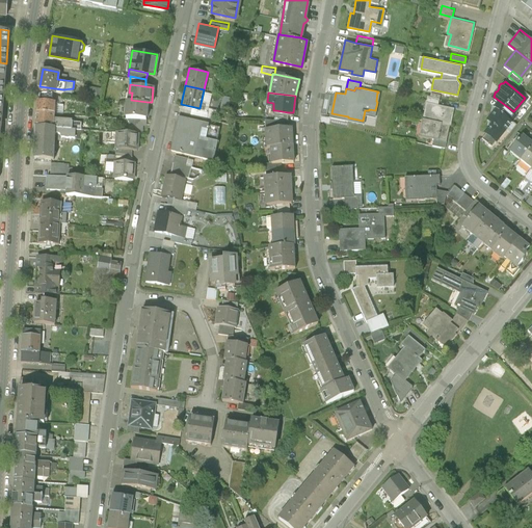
[(429,95),(427,95),(425,101),(437,103),(439,97),(429,95)]
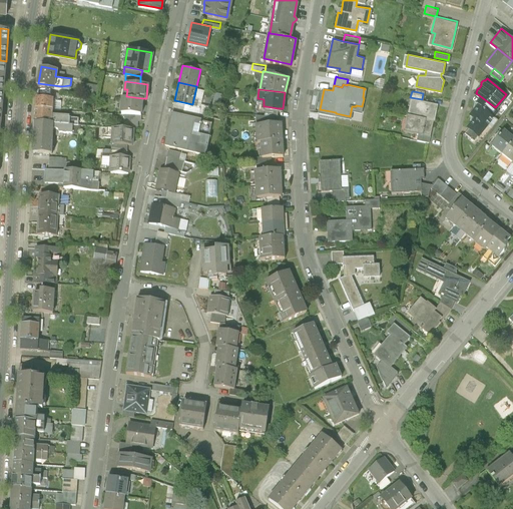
[(49,93),(42,93),(41,96),(36,95),(35,107),(52,108),(53,98),(55,98),(56,94),(56,92),(49,92),(49,93)]
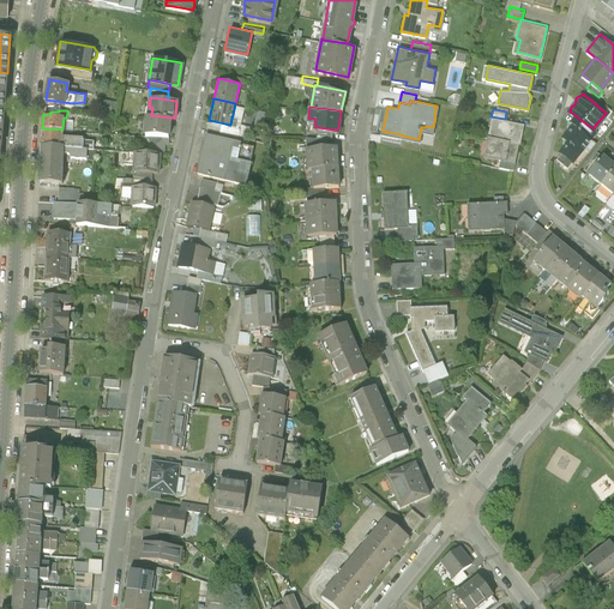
[(593,128),(573,114),(569,119),(590,137),(596,131),(593,128)]
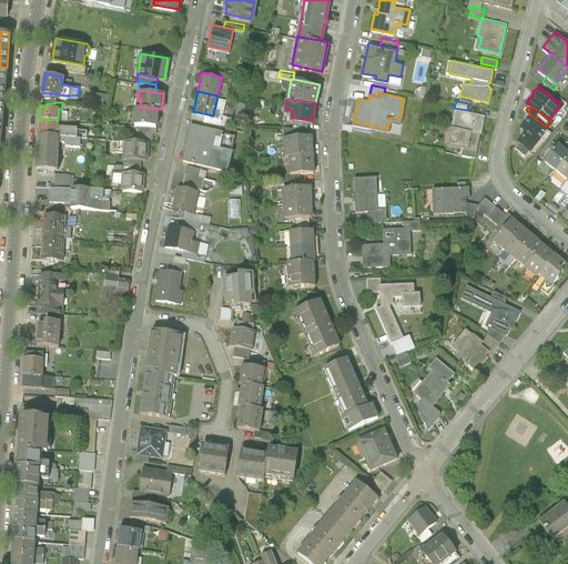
[(140,107),(137,107),(134,123),(154,126),(155,118),(156,118),(158,109),(140,107)]
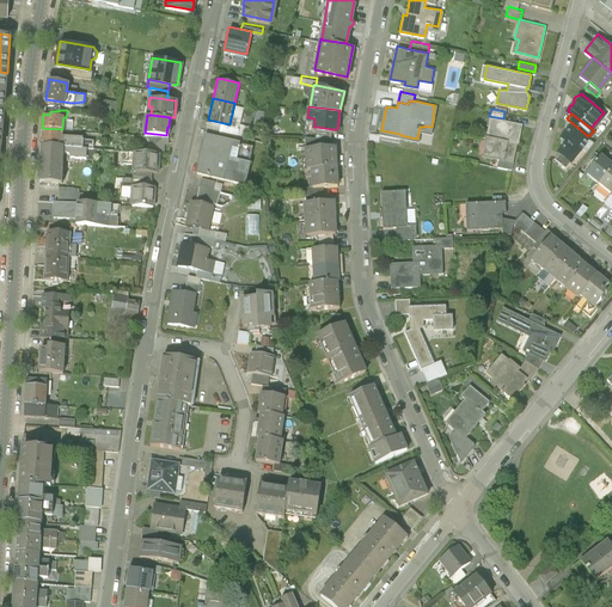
[(503,118),(489,116),(485,135),(516,141),(518,142),(522,123),(503,118)]
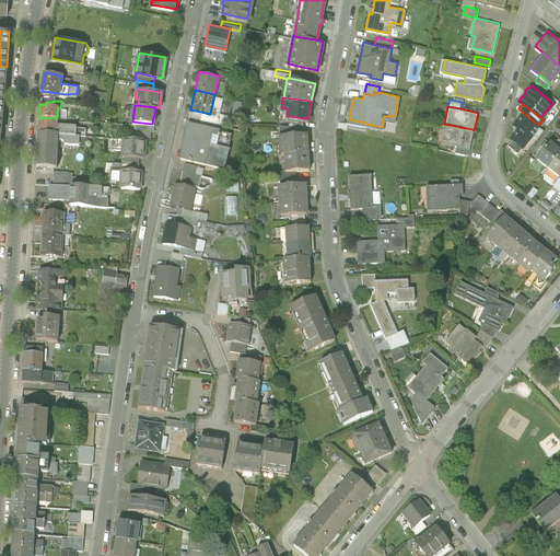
[(518,108),(517,115),(512,122),(514,124),(513,130),(509,135),(512,137),(522,146),(538,125),(518,108)]
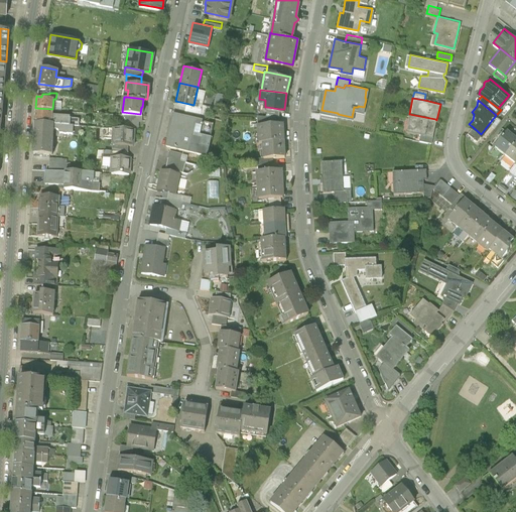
[(52,109),(35,108),(34,121),(53,122),(79,123),(80,117),(70,117),(71,114),(52,113),(52,109)]
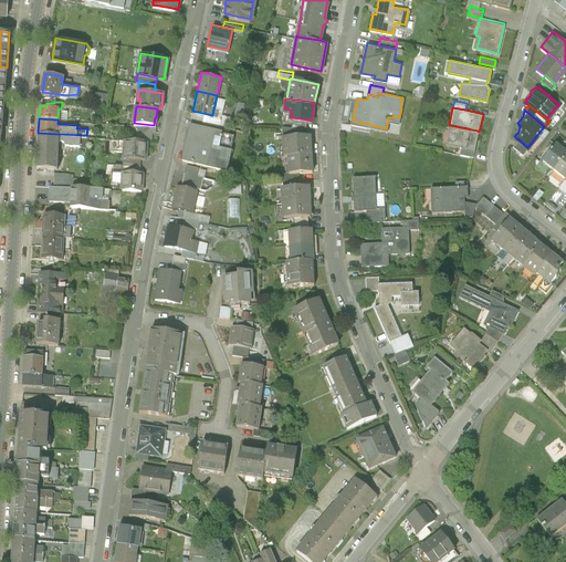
[(220,128),(189,122),(181,158),(182,158),(200,162),(227,169),(234,134),(219,131),(220,128)]
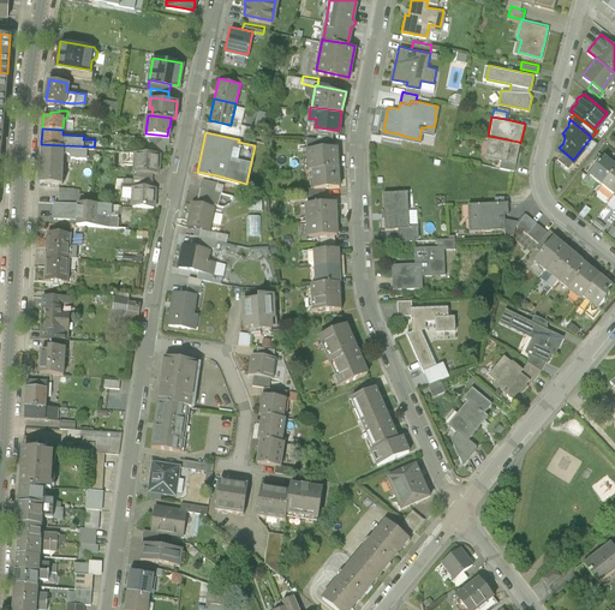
[(317,137),(306,136),(306,147),(322,145),(322,137),(317,137)]
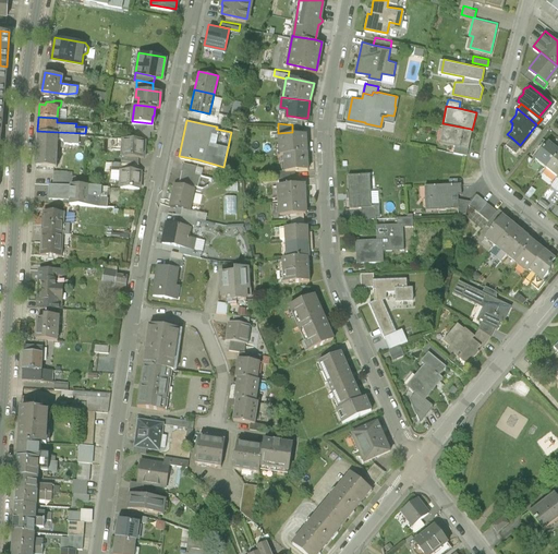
[(471,129),(443,123),(438,141),(455,144),(466,146),(469,135),(470,135),(471,129)]
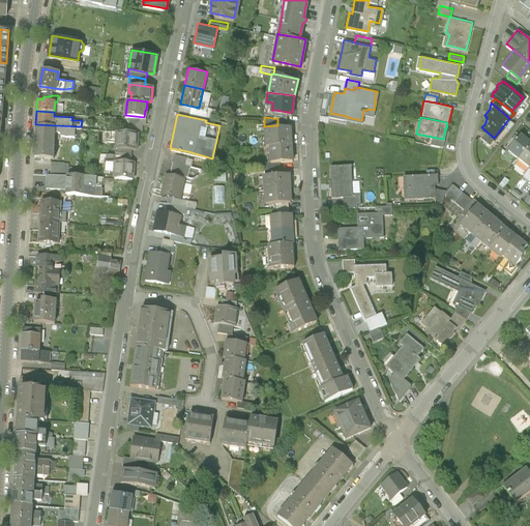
[(55,125),(35,124),(34,155),(53,155),(55,128),(55,125)]
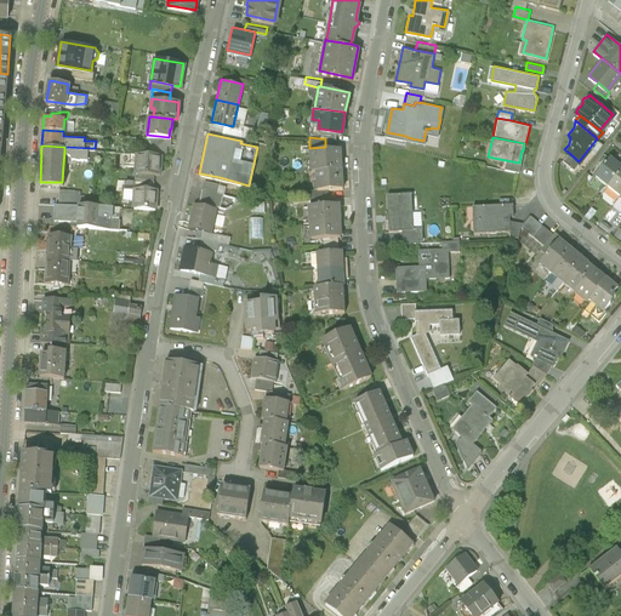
[(95,148),(64,147),(64,150),(70,153),(72,157),(97,158),(97,155),(103,155),(103,149),(95,148)]
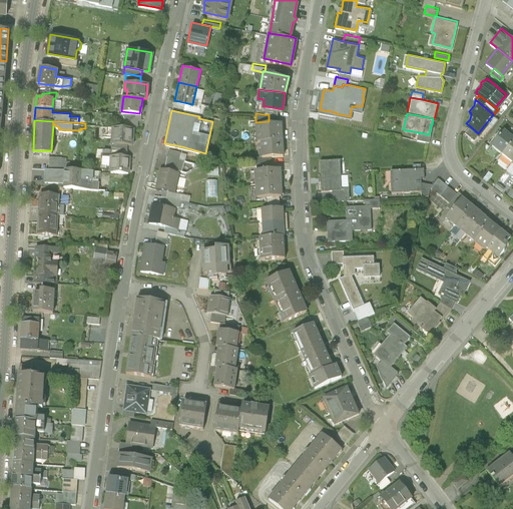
[(269,121),(255,122),(258,139),(261,139),(282,137),(281,121),(269,121)]
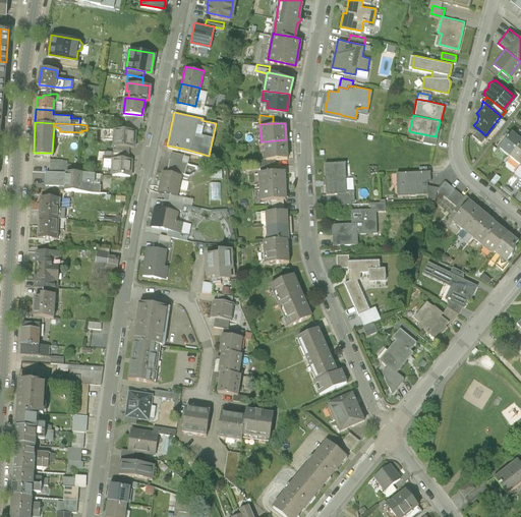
[(135,128),(109,126),(108,137),(114,137),(114,144),(129,145),(134,146),(135,128)]
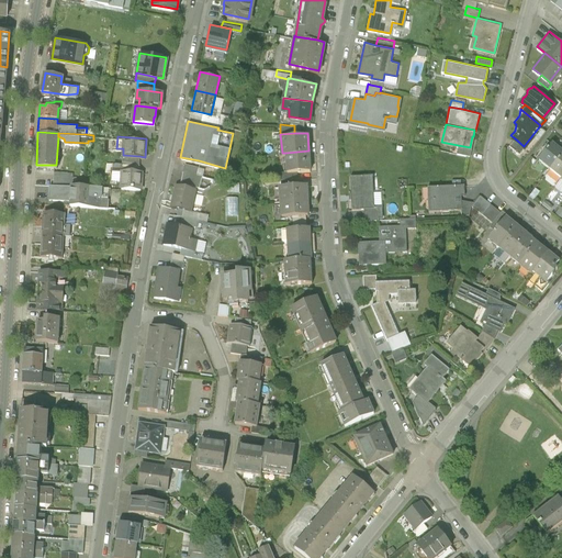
[(524,146),(514,137),(509,144),(519,152),(524,146)]
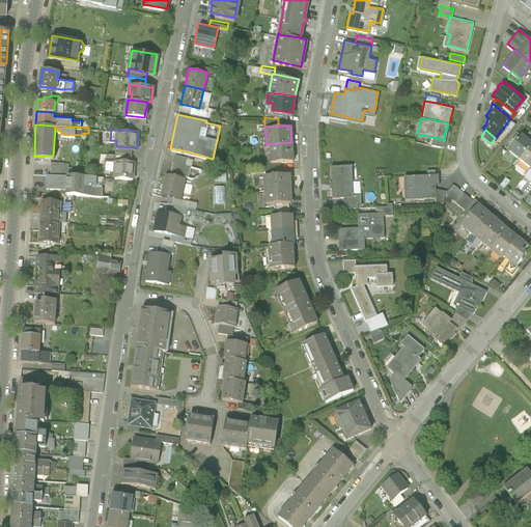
[(530,142),(530,141),(521,133),(508,149),(519,158),(530,142)]
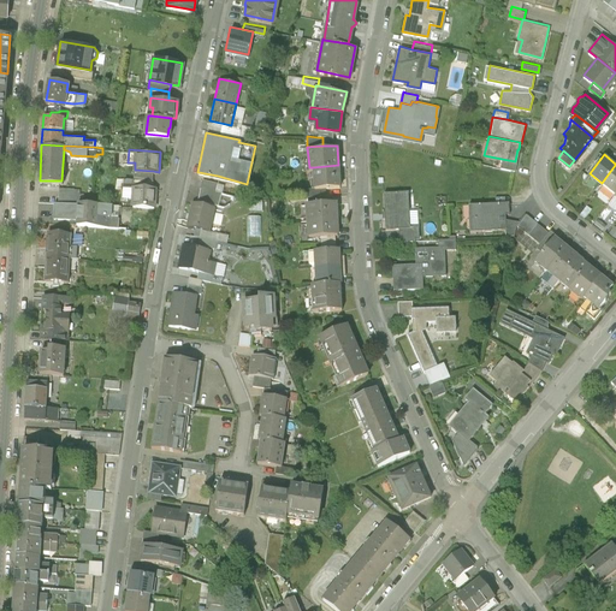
[(515,161),(502,159),(501,165),(501,166),(513,168),(515,170),(516,162),(515,161)]
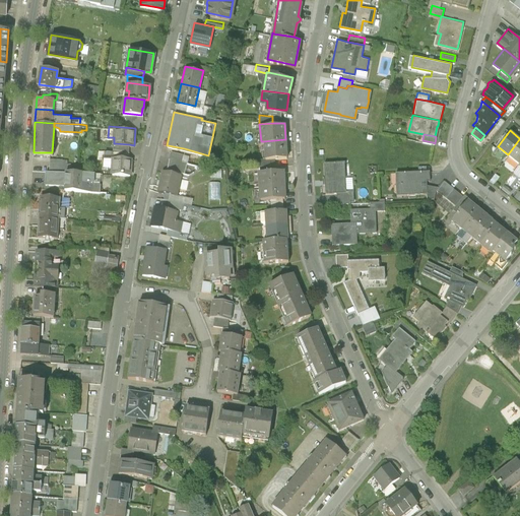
[(285,139),(264,141),(265,156),(265,157),(274,156),(286,155),(285,139)]
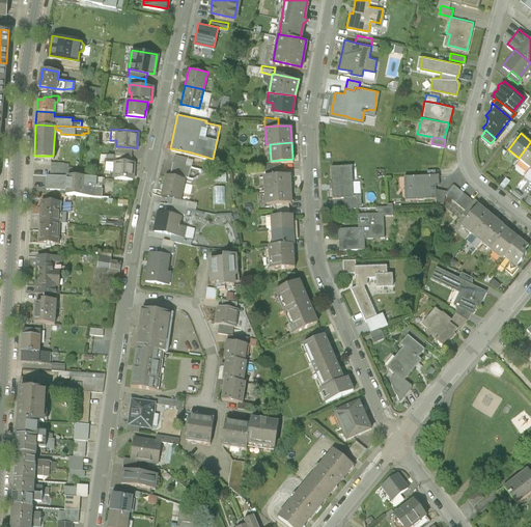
[(530,142),(519,158),(530,166),(530,165),(530,142)]
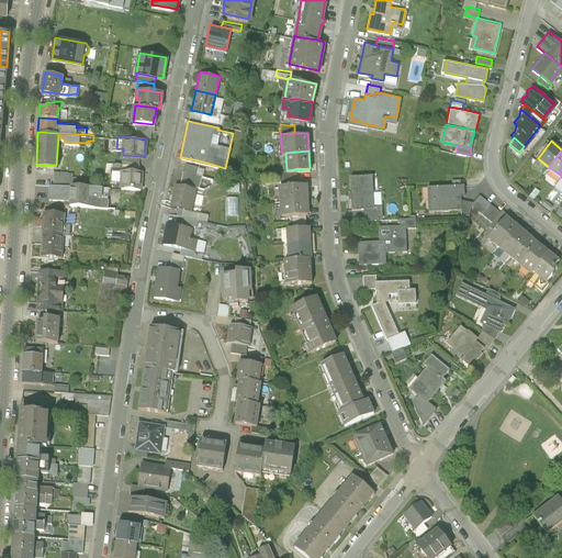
[(199,160),(181,157),(179,169),(182,169),(195,173),(199,160)]
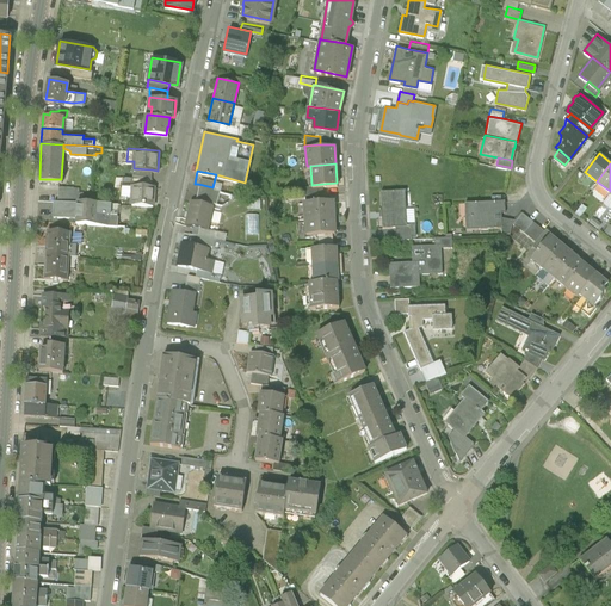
[(152,184),(133,183),(131,203),(153,204),(154,185),(152,184)]
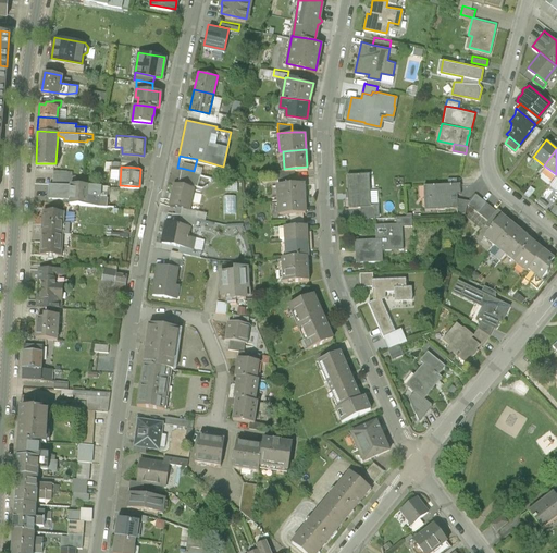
[(66,169),(53,168),(52,182),(71,183),(75,183),(75,173),(72,173),(72,170),(66,170),(66,169)]
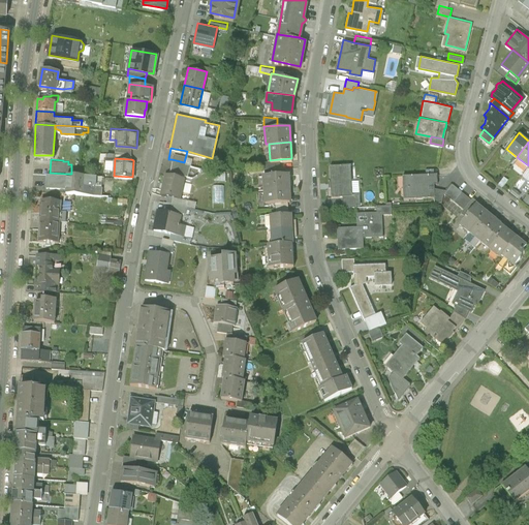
[(184,162),(172,159),(169,170),(188,174),(190,164),(184,162)]
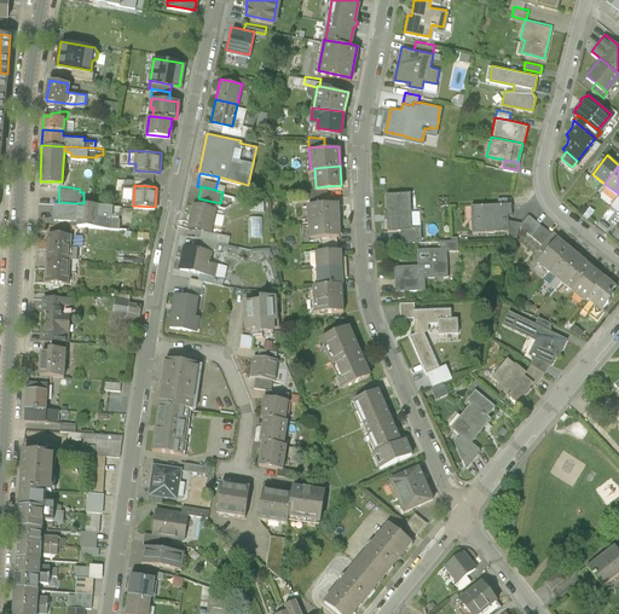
[(410,190),(386,191),(387,227),(401,227),(412,226),(410,190)]
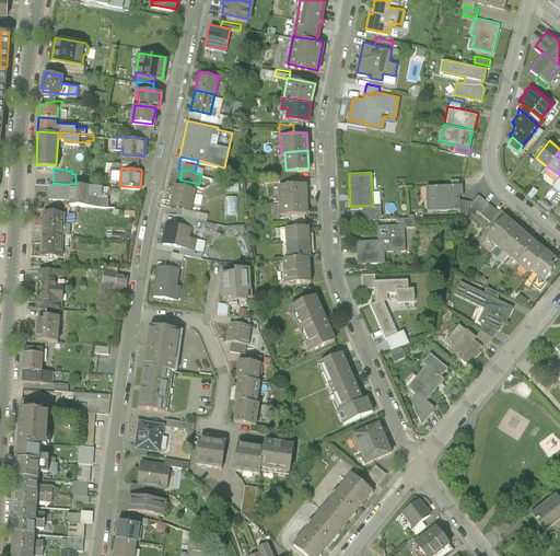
[(289,182),(279,183),(280,198),(305,196),(304,182),(289,182)]
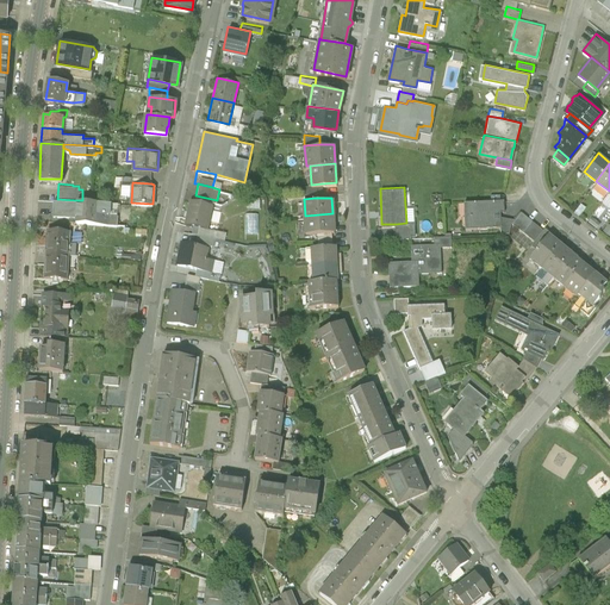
[(503,198),(464,200),(465,226),(500,225),(500,216),(500,210),(504,210),(503,198)]
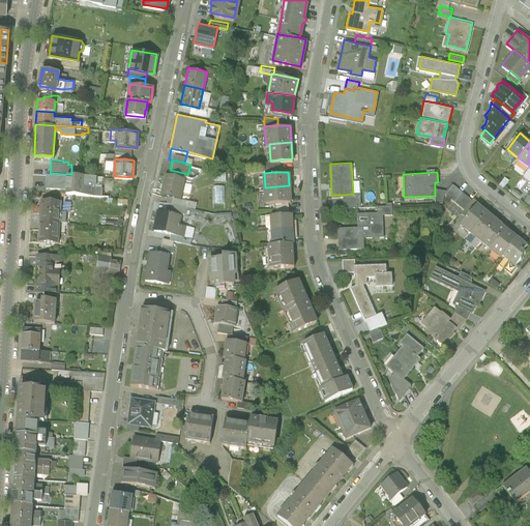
[(67,174),(50,173),(47,173),(46,185),(66,186),(67,174)]
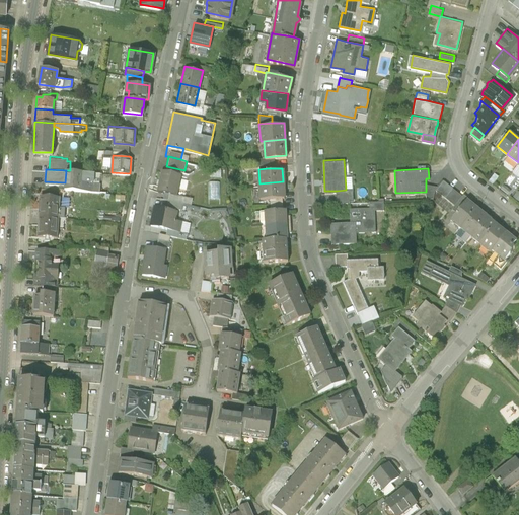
[(180,173),(162,169),(158,189),(164,191),(173,193),(175,186),(177,186),(180,173)]
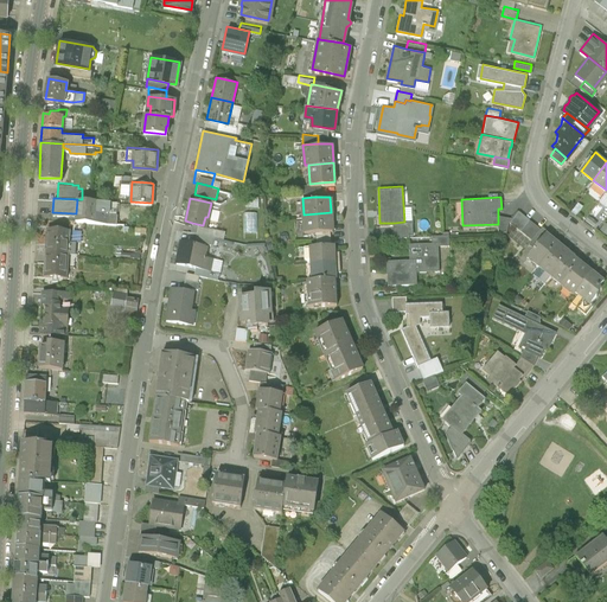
[(82,199),(77,199),(76,213),(76,219),(114,222),(115,202),(82,199)]
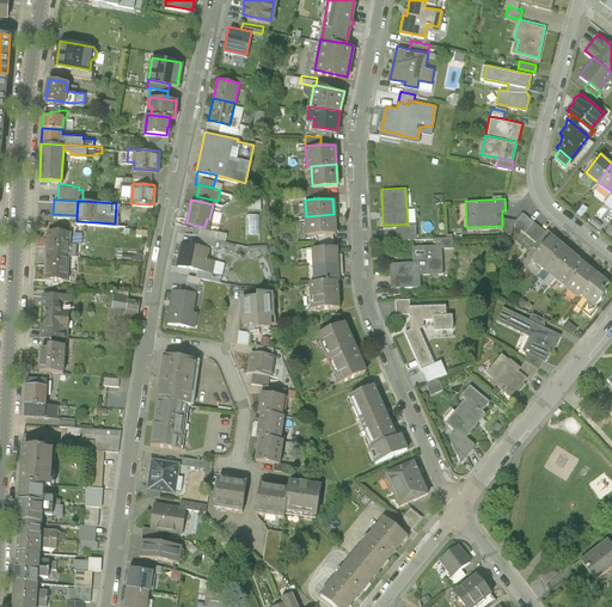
[(248,209),(248,228),(259,228),(259,209),(248,209)]
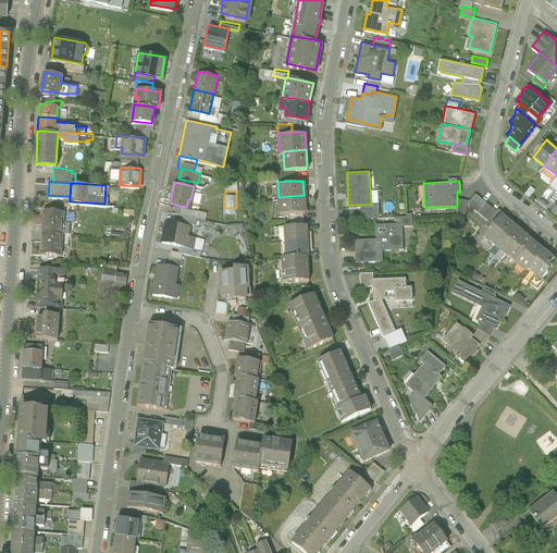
[(470,199),(468,203),(472,206),(481,196),(475,192),(470,199)]
